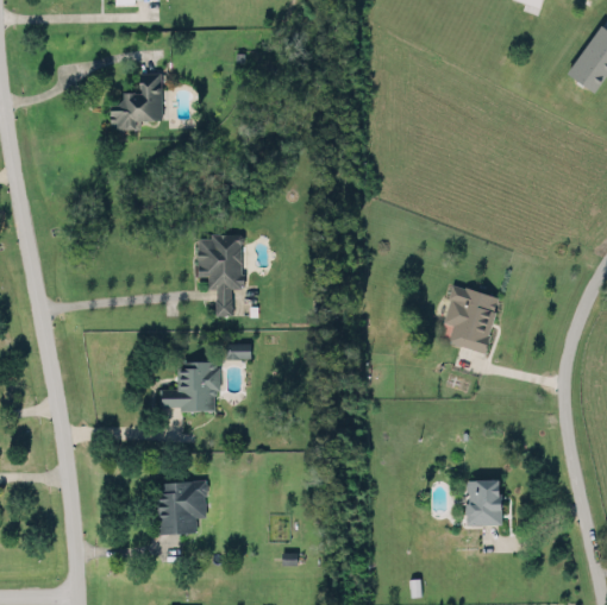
[(543,0),(514,0),(526,4),(524,10),(538,14),(543,0)]
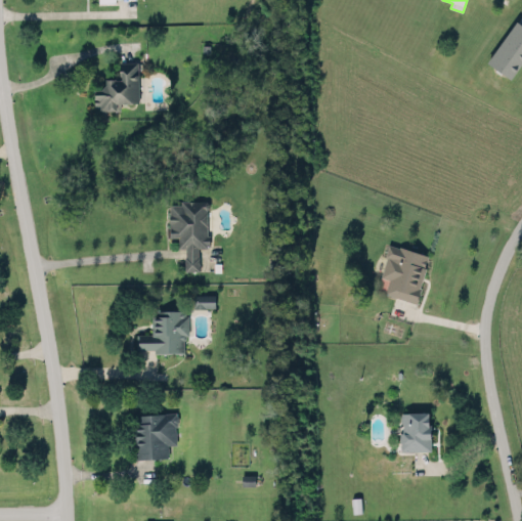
[(489,59),(504,68),(511,79),(521,63),(521,22),(518,19),(489,59)]
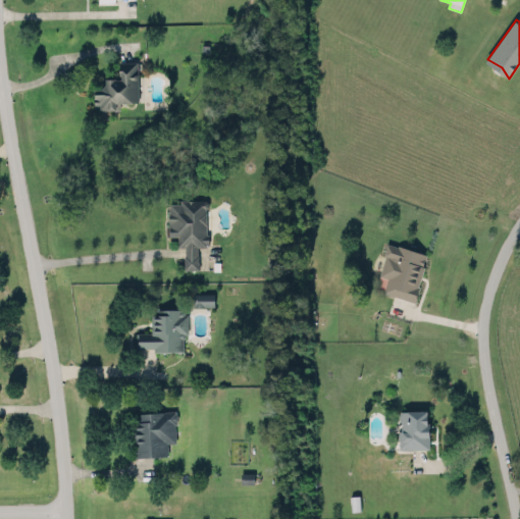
[(141,104),(139,63),(120,63),(120,80),(107,81),(107,89),(95,90),(96,112),(121,111),(121,104),(141,104)]
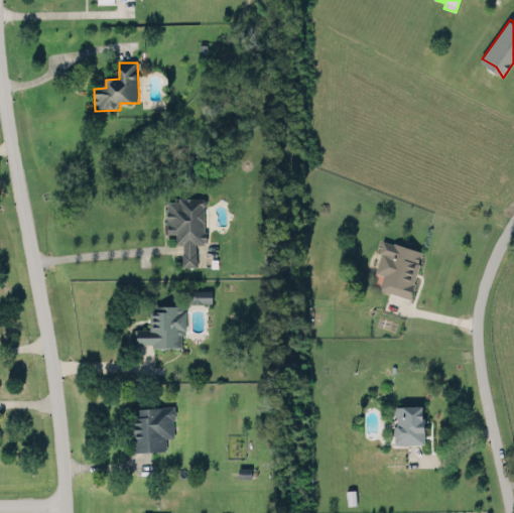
[(180,198),(206,198),(206,200),(208,201),(208,206),(206,208),(206,232),(208,232),(208,242),(206,242),(206,244),(197,244),(197,253),(198,253),(198,267),(183,267),(183,253),(184,253),(184,244),(177,244),(177,234),(168,234),(168,219),(168,212),(168,202),(180,202),(180,198)]
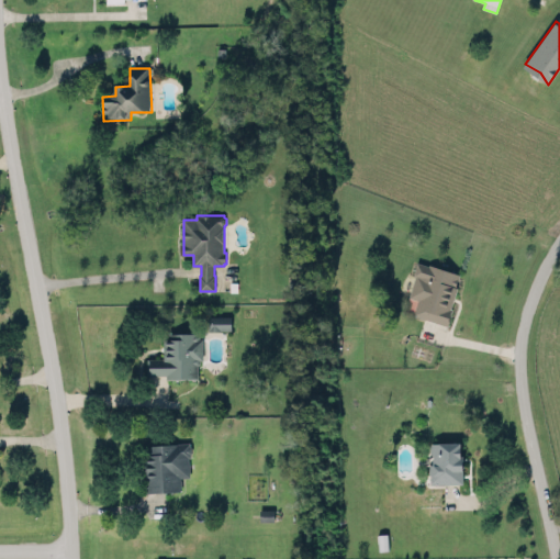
[(461,276),(420,264),(410,299),(418,302),(414,317),(448,326),(461,276)]
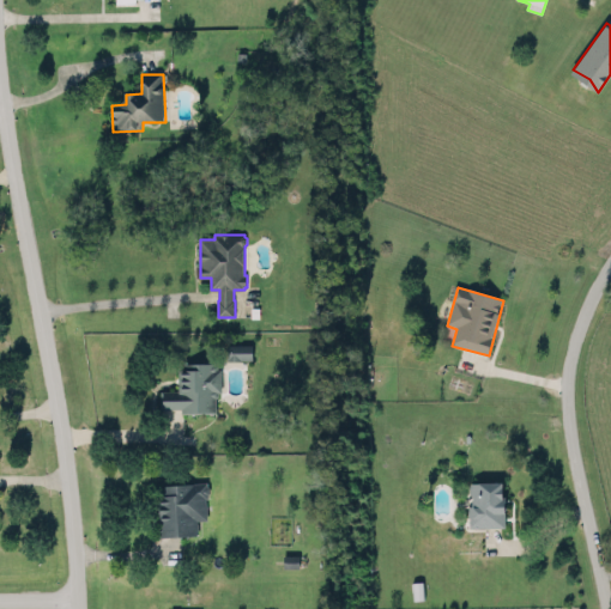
[(253,346),(228,346),(228,361),(253,361),(253,346)]
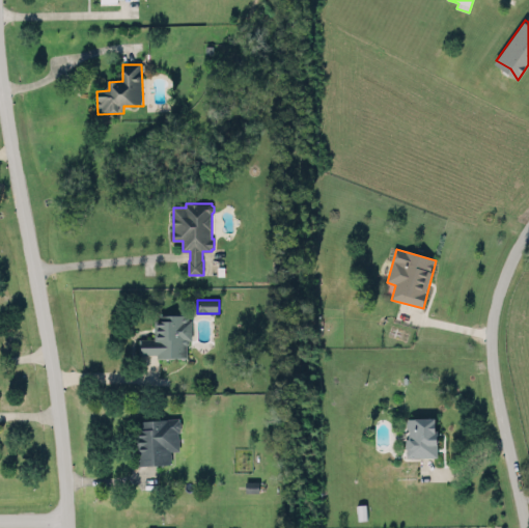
[(140,340),(140,357),(158,357),(158,360),(191,359),(190,315),(156,316),(157,340),(140,340)]
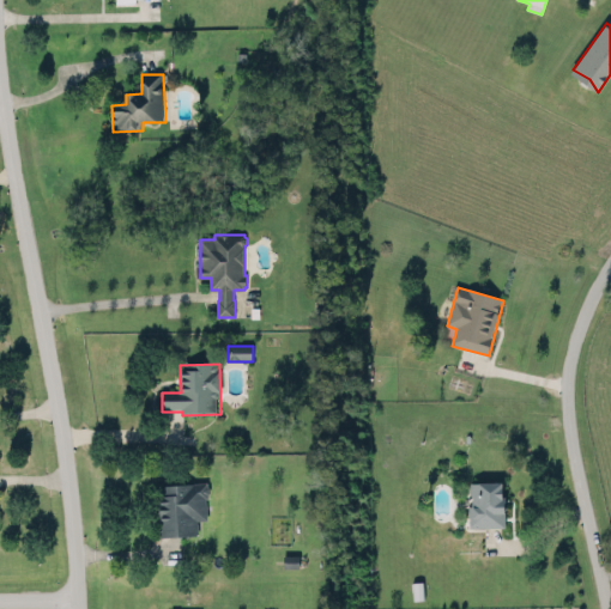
[(475,482),(504,482),(506,500),(508,500),(508,509),(507,509),(507,528),(472,528),(472,518),(471,516),(470,509),(475,505),(475,495),(472,493),(472,486),(475,482)]
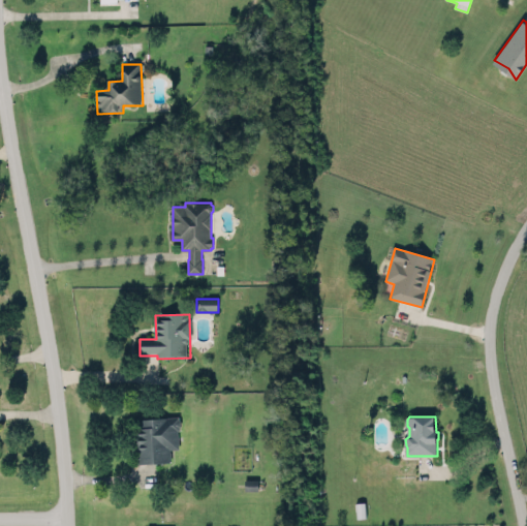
[(140,465),(172,464),(172,451),(180,451),(180,419),(138,420),(140,465)]
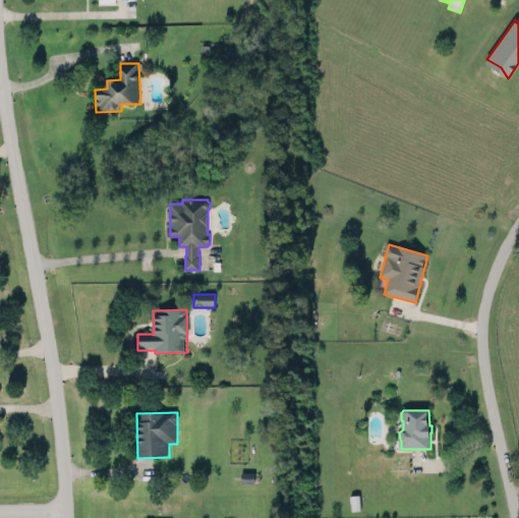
All buildings are outlined.
